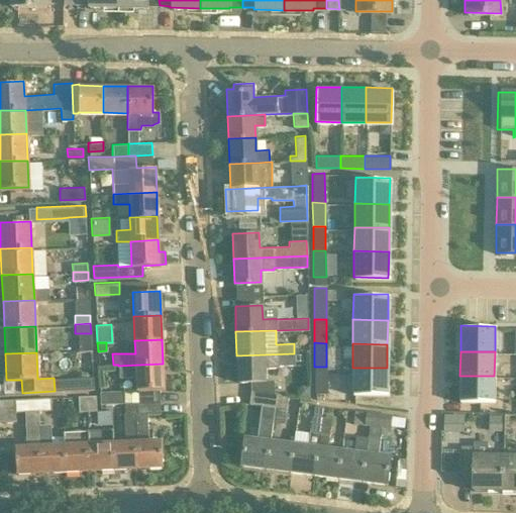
[(265,379),(264,368),(278,367),(278,365),(294,365),(294,363),(303,363),(303,354),(294,354),(294,353),(236,355),(237,380),(249,380),(250,388),(250,389),(274,392),(273,379),(265,379)]
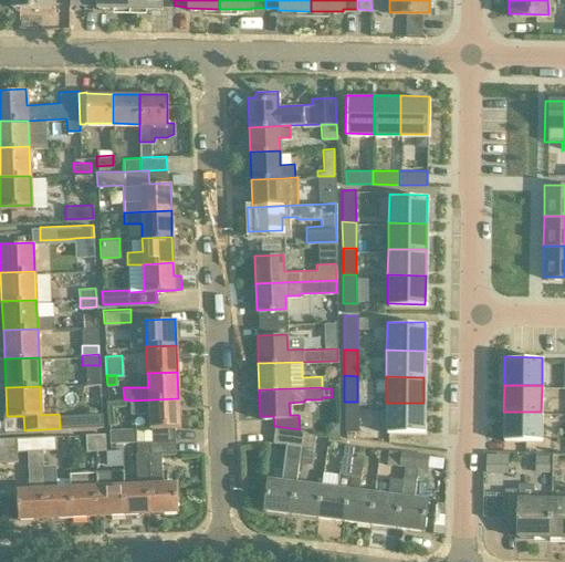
[(131,414),(149,413),(149,427),(179,426),(178,398),(129,401),(131,414)]
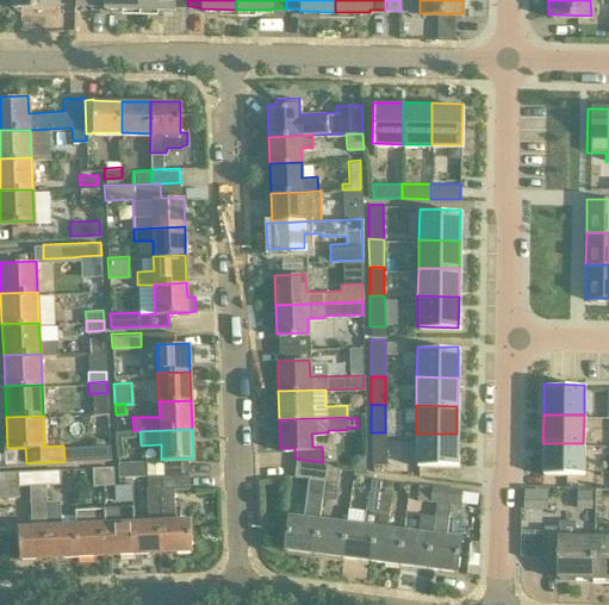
[(386,462),(385,432),(371,432),(372,463),(386,462)]
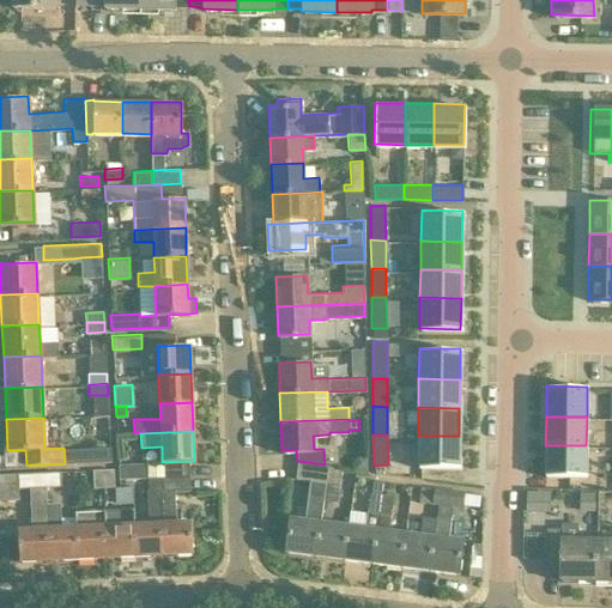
[(418,436),(417,466),(458,467),(459,436),(458,436),(419,436),(418,436)]
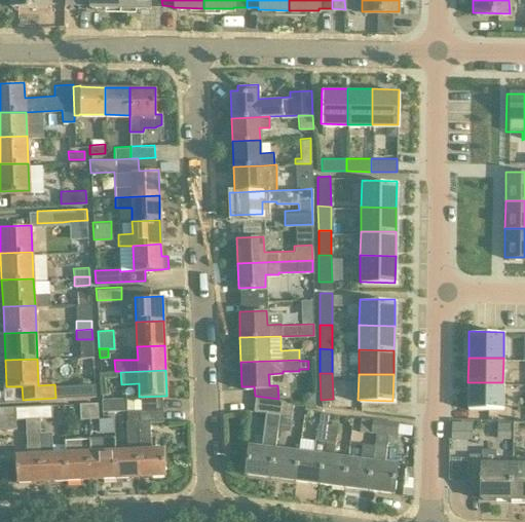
[(95,395),(95,382),(69,383),(70,396),(95,395)]
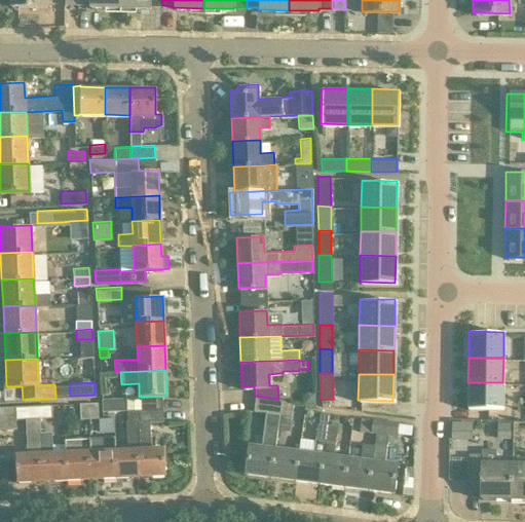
[(467,382),(467,408),(502,409),(502,382),(501,382),(469,382),(467,382)]
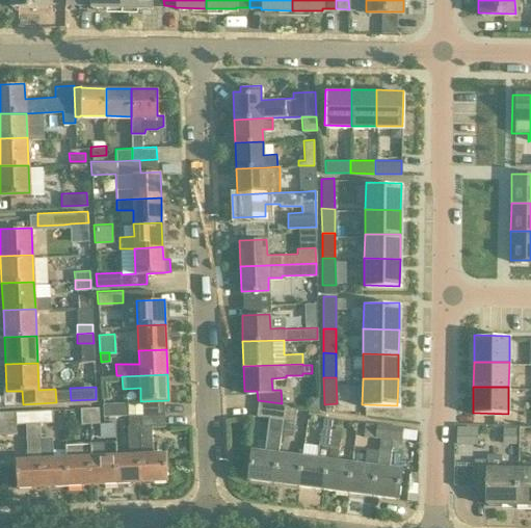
[(268,416),(264,450),(250,448),(247,478),(273,481),(277,451),(281,432),(284,404),(282,403),(258,400),(256,414),(268,416)]
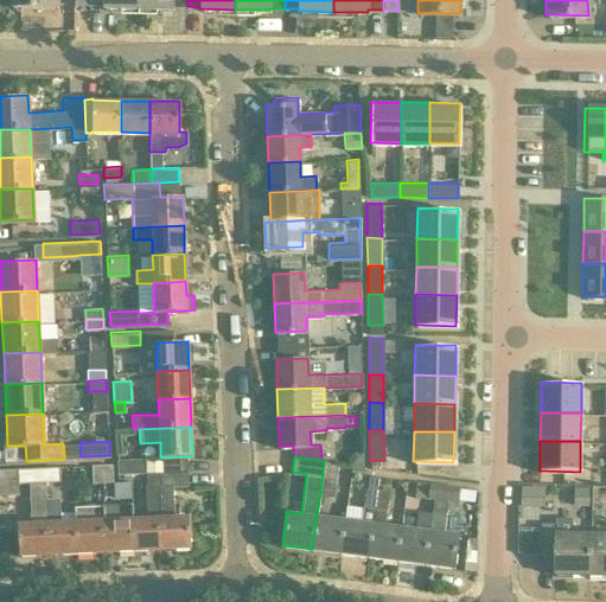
[(337,462),(324,461),(320,493),(333,495),(336,478),(335,478),(337,462)]
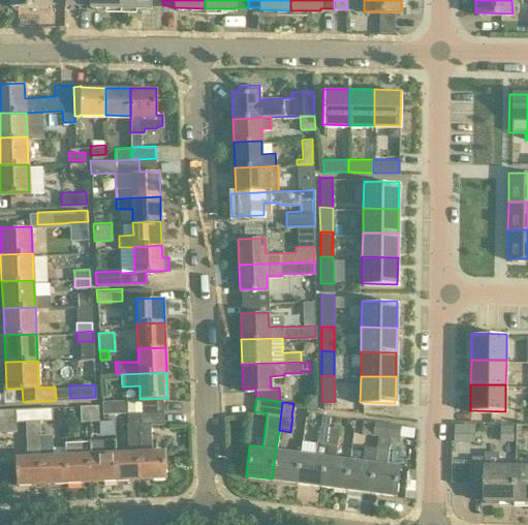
[(97,403),(88,404),(89,420),(98,420),(97,403)]
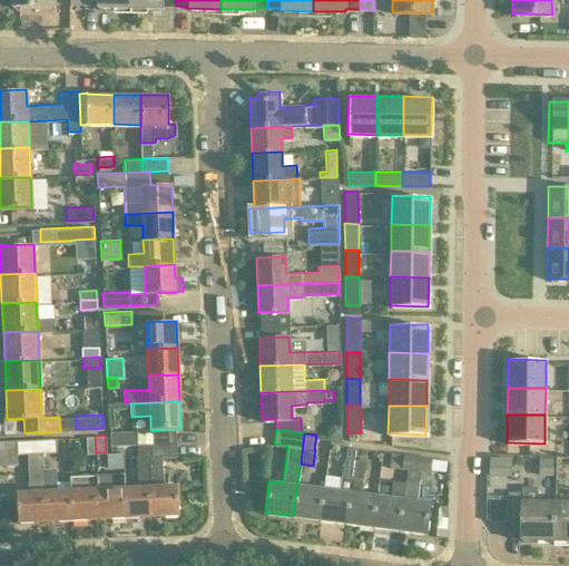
[(86,452),(96,452),(95,436),(86,436),(86,452)]
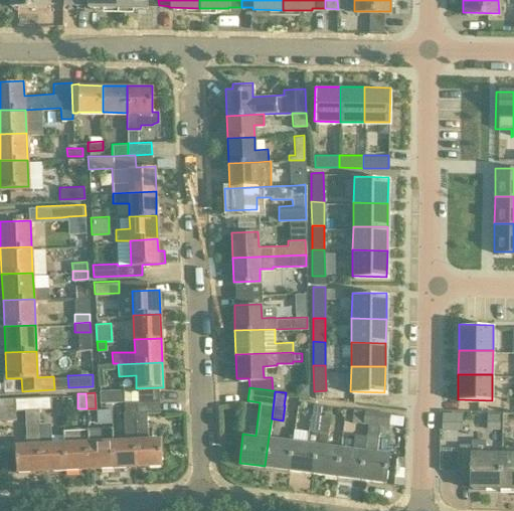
[(50,394),(37,395),(38,407),(50,406),(50,394)]
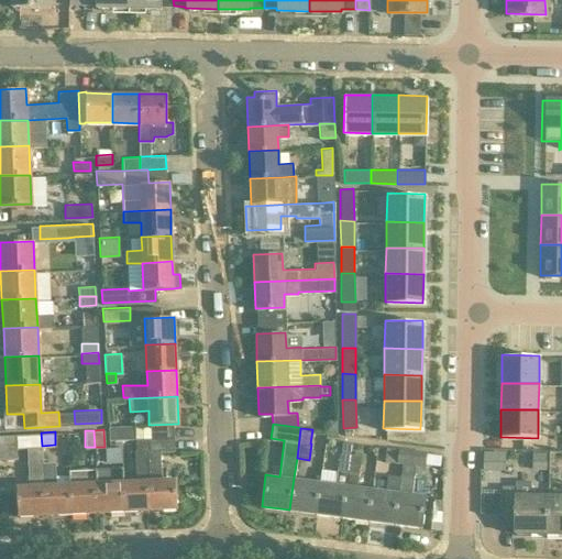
[(18,514),(45,513),(43,461),(42,446),(41,433),(0,434),(0,457),(17,457),(17,447),(26,447),(29,484),(15,484),(18,514)]
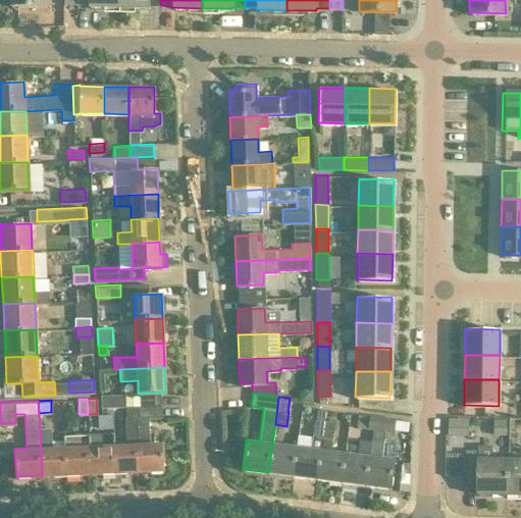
[(161,404),(136,405),(138,471),(163,470),(162,443),(149,444),(148,417),(162,417),(161,404)]
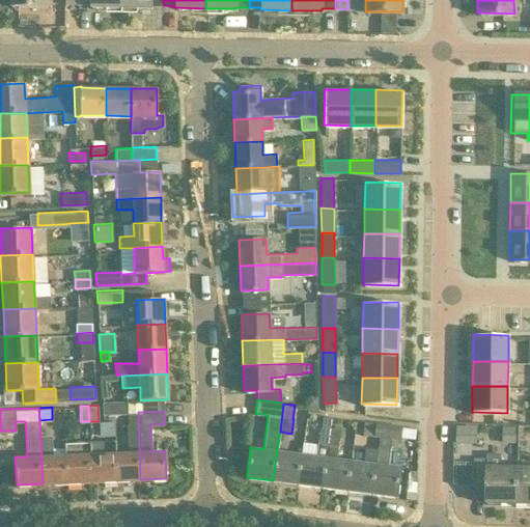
[(128,452),(115,452),(116,480),(140,479),(138,412),(127,413),(128,424),(127,424),(128,452)]
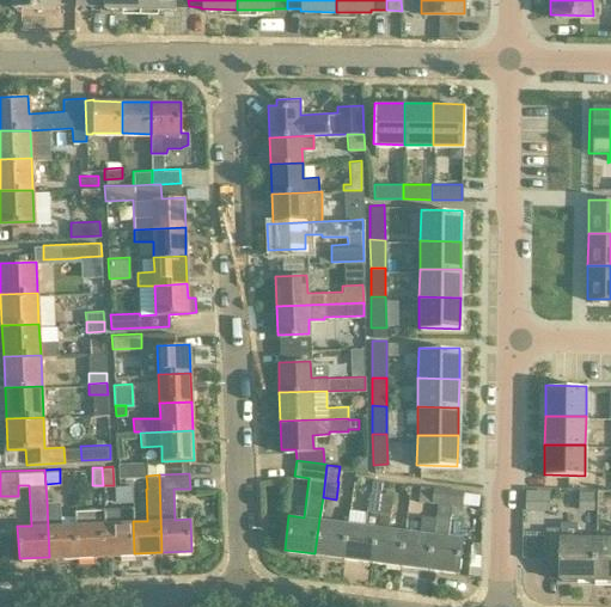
[(417,500),(432,502),(433,486),(419,484),(417,500)]
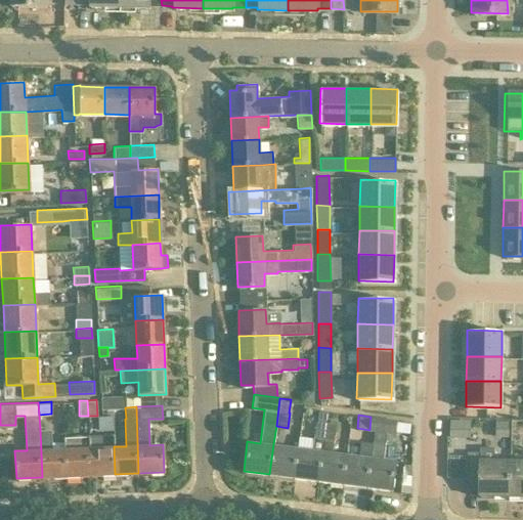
[(394,461),(383,460),(386,432),(395,433),(397,419),(371,416),(371,417),(369,430),(374,431),(373,442),(372,442),(365,486),(390,490),(394,461)]
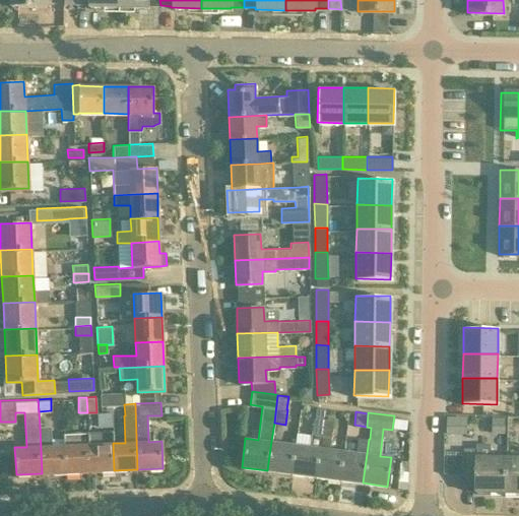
[(309,446),(294,444),(290,473),(315,476),(322,418),(313,417),(309,446)]
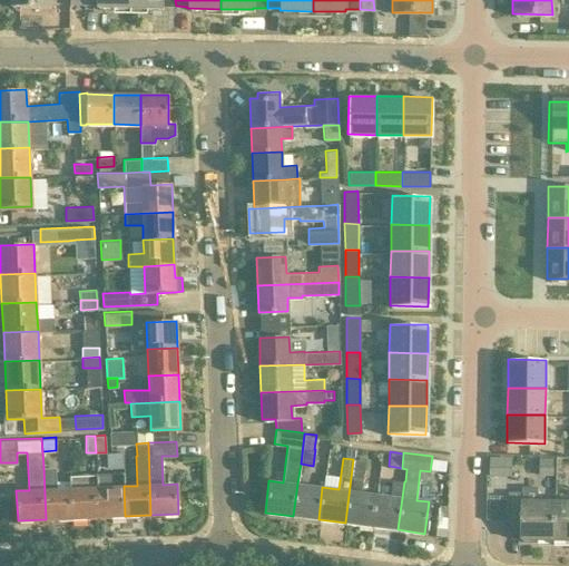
[(375,495),(361,493),(365,460),(353,459),(345,523),(371,526),(375,495)]
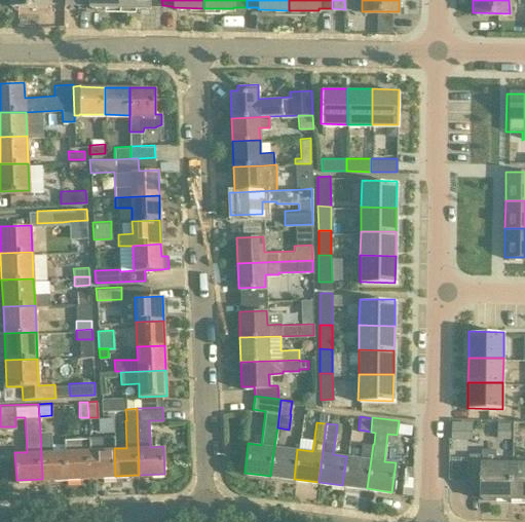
[(50,431),(40,431),(42,479),(66,478),(64,453),(52,453),(50,431)]
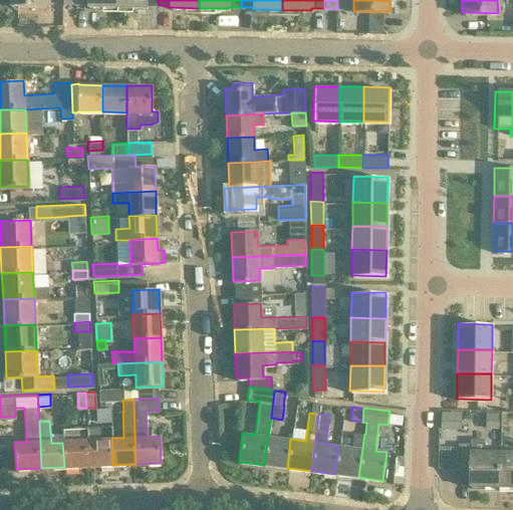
[(111,425),(86,426),(88,466),(112,465),(111,438),(111,425)]
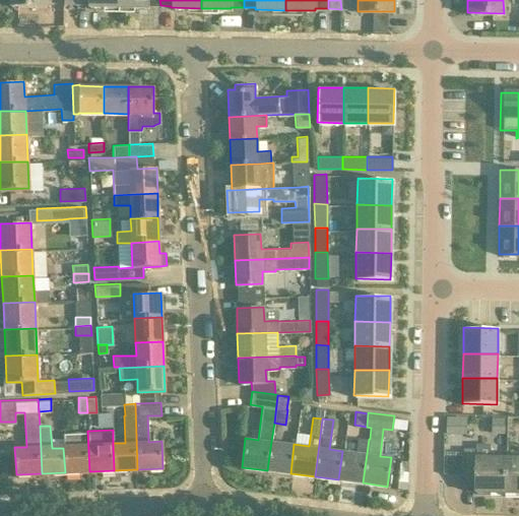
[(63,432),(63,436),(65,472),(89,471),(87,431),(63,432)]
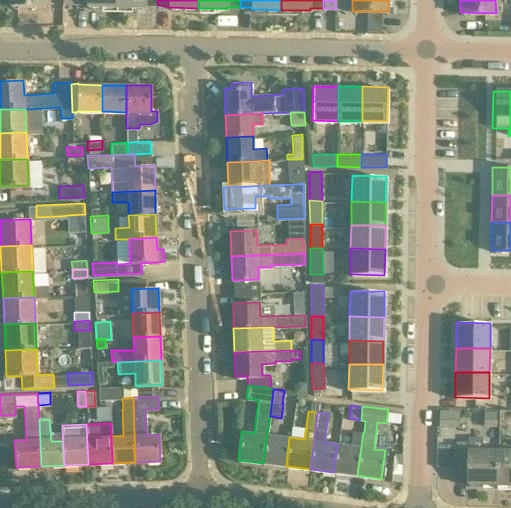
[(333,472),(357,475),(363,432),(352,430),(350,445),(337,444),(333,472)]
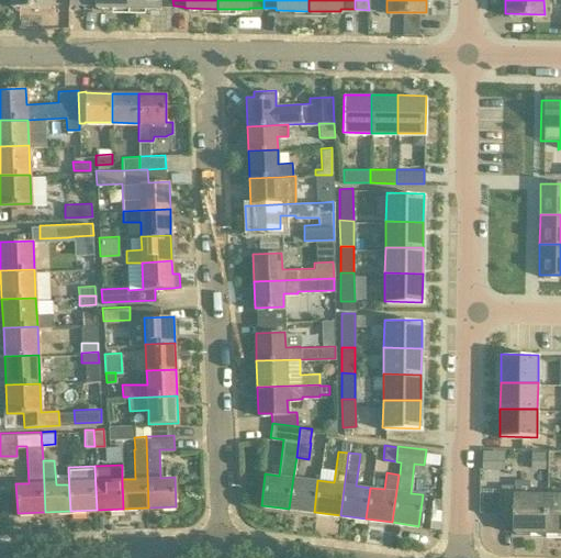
[(317,480),(293,477),(289,509),(314,512),(317,480)]
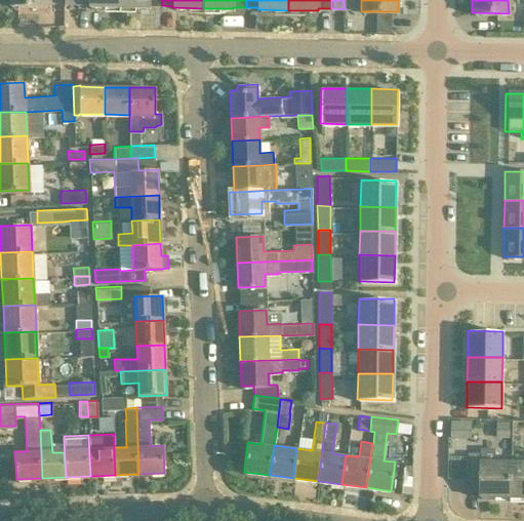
[(468,451),(467,482),(479,482),(478,488),(478,489),(478,496),(510,496),(510,461),(494,461),(494,446),(480,447),(480,451),(468,451)]
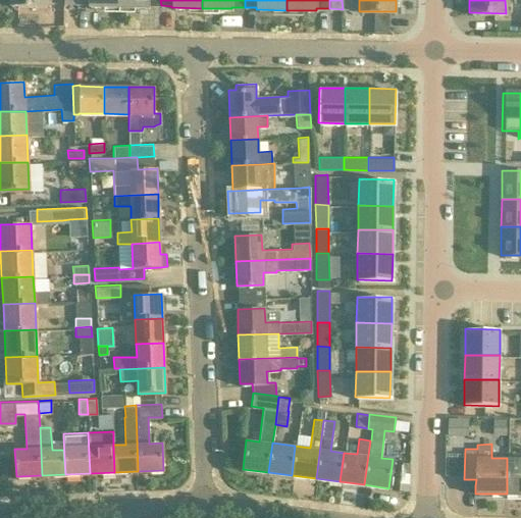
[(520,458),(507,458),(507,494),(520,494),(520,458)]
